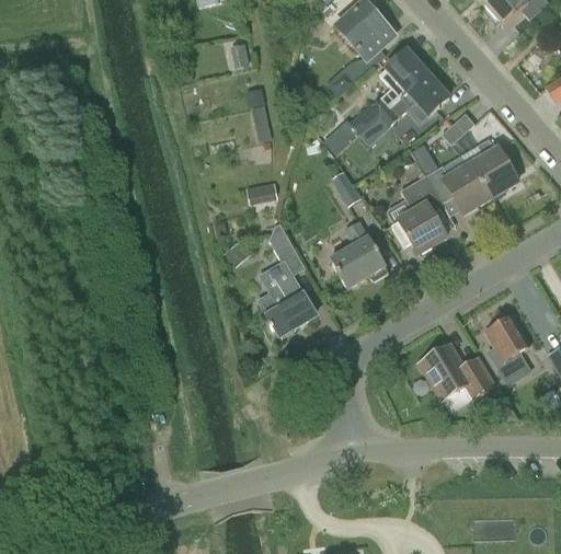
[(528,3),(525,0),(489,0),(484,4),(503,26),(521,11),(529,3),(528,3)]
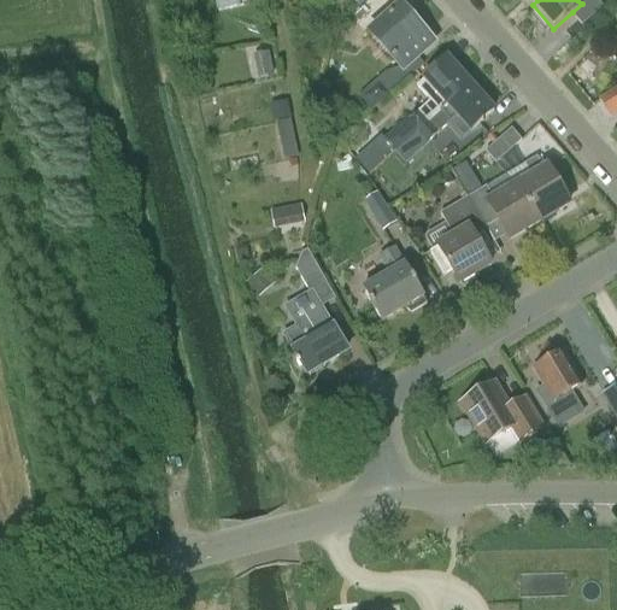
[(573,12),(582,23),(604,5),(603,4),(599,0),(585,0),(581,4),(582,4),(573,12)]
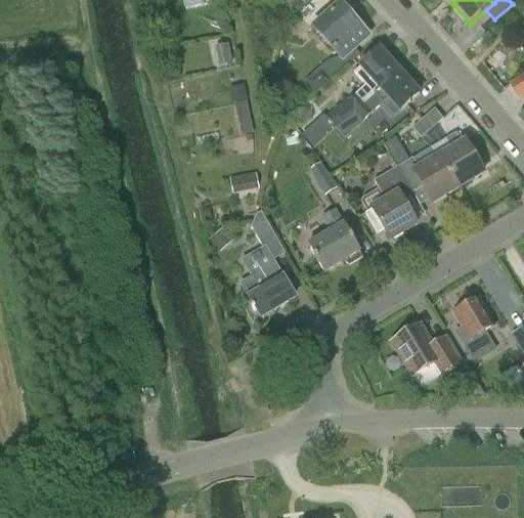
[(343,55),(368,33),(340,1),(314,24),(343,55)]
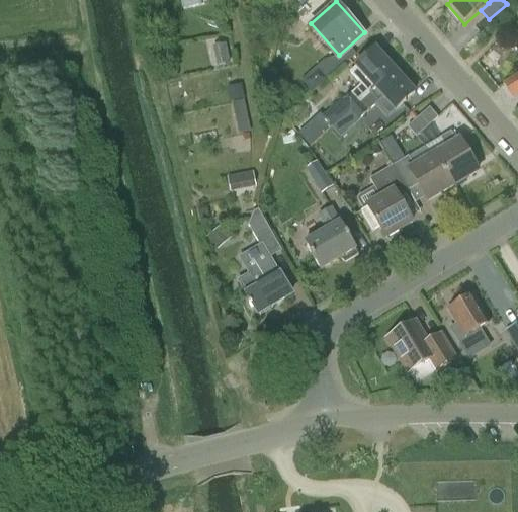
[(351,107),(396,67),(375,46),(350,68),(361,81),(345,95),(343,93),(323,112),(332,123),(351,106),(351,107)]
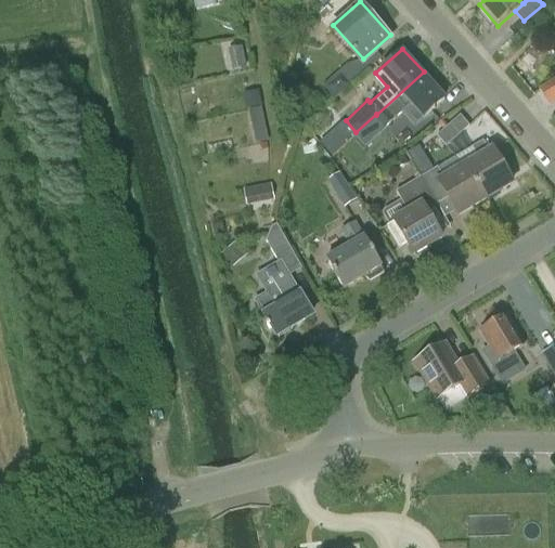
[(348,60),(323,81),(335,95),(360,73),(348,60)]
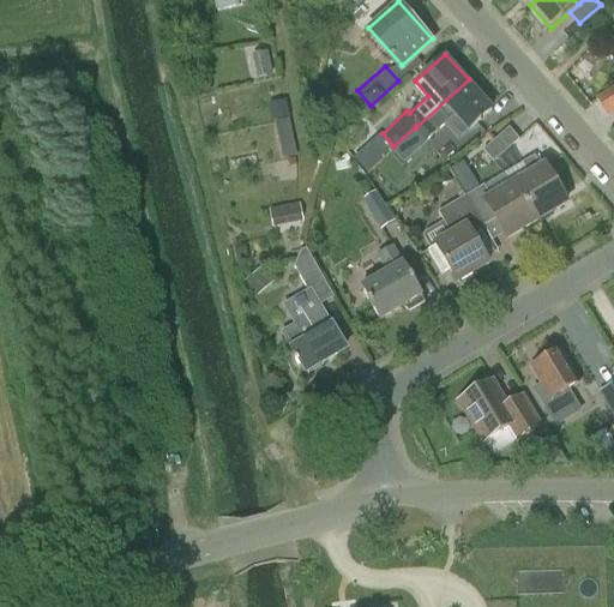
[(426,137),(447,118),(455,112),(469,126),(493,106),(469,79),(416,127),(426,137)]
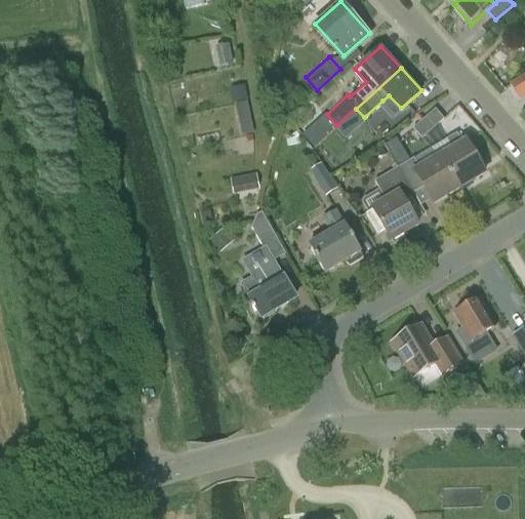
[(524,70),(510,80),(519,95),(524,90),(524,70)]
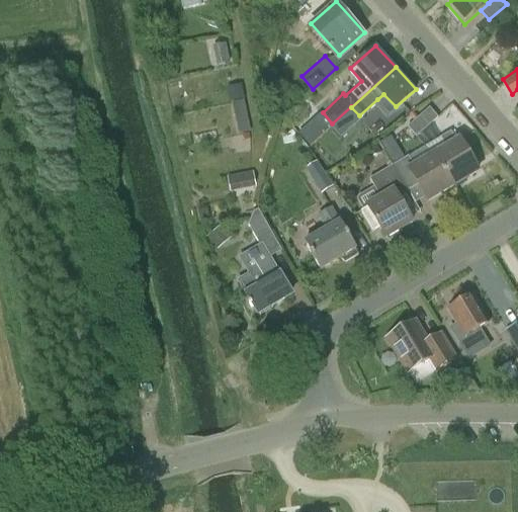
[(246,79),(231,80),(235,128),(250,125),(246,79)]
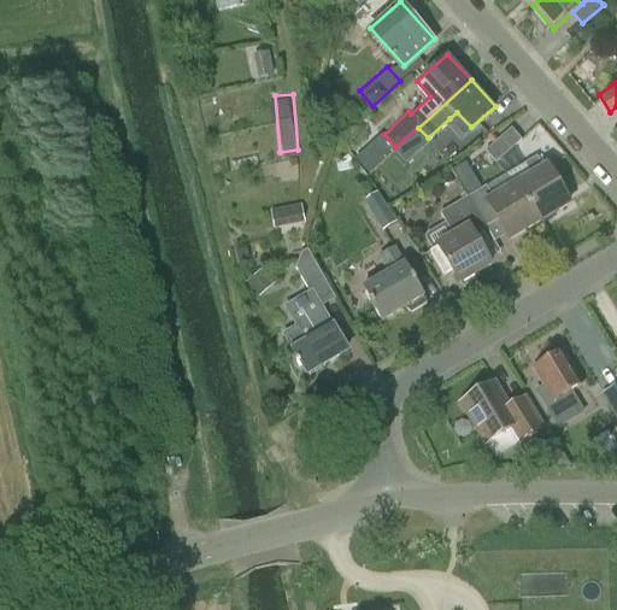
[(511,123),(485,146),(495,158),(522,135),(511,123)]
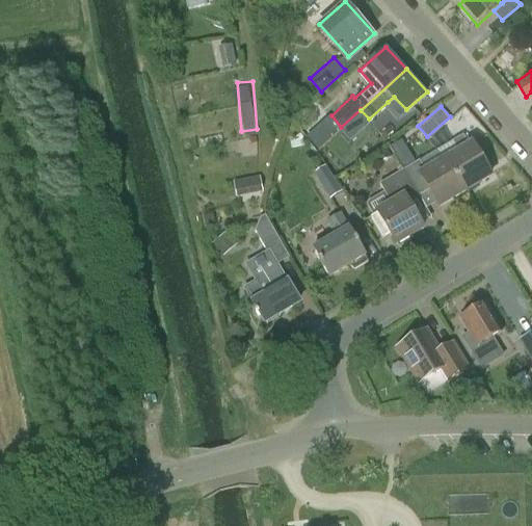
[(460,150),(448,157),(464,186),(490,172),(471,138),(469,139),(463,131),(453,137),(460,150)]
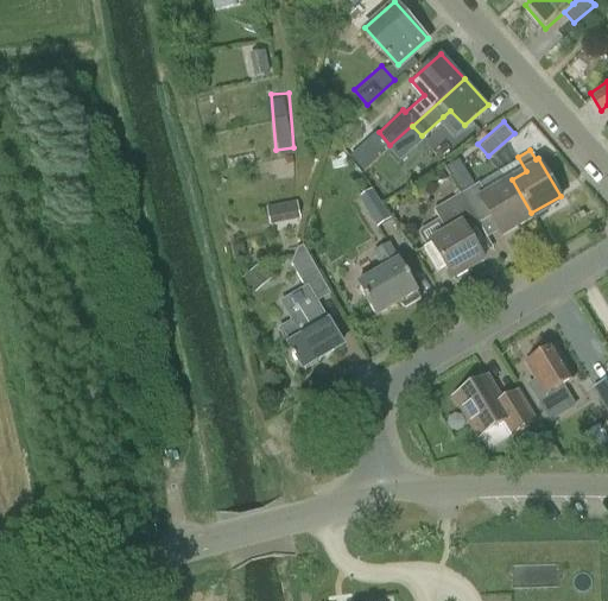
[(462,152),(450,158),(461,182),(474,177),(462,152)]
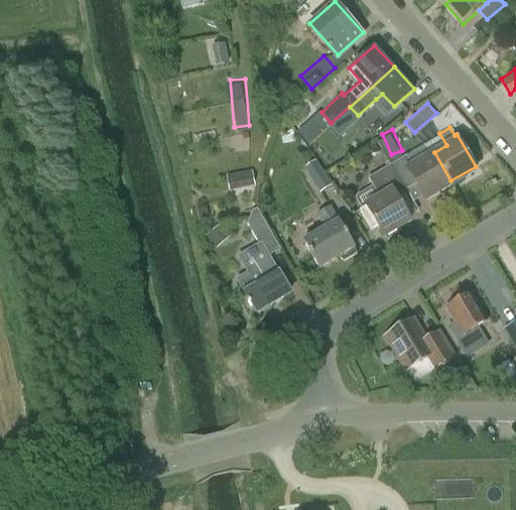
[(410,156),(432,145),(429,138),(407,149),(410,156)]
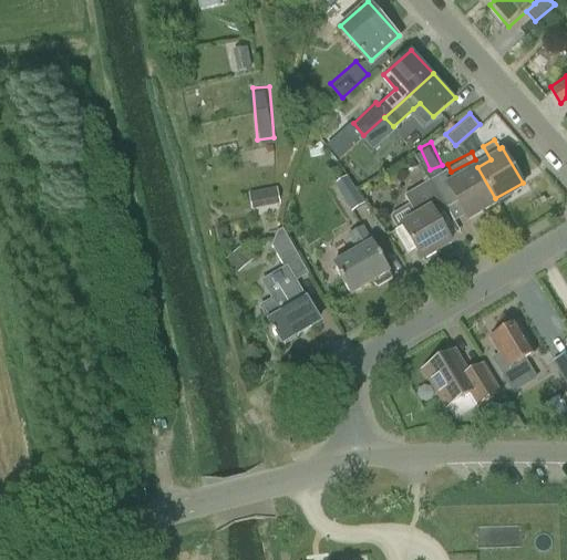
[(477,167),(455,179),(447,167),(431,177),(447,205),(459,198),(468,215),(495,198),(477,167)]
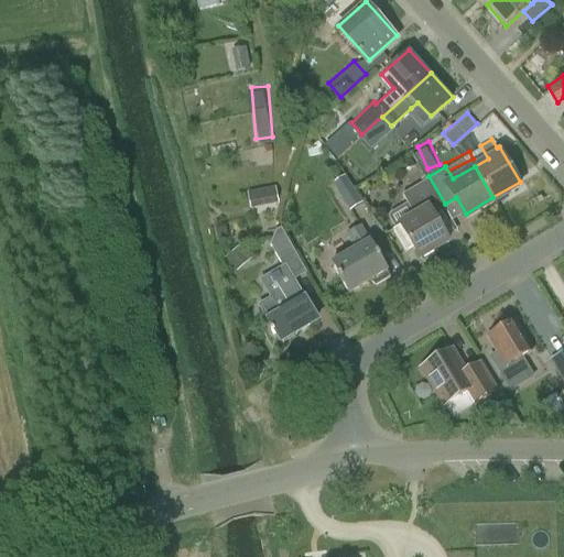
[(350,207),(362,199),(346,172),(333,179),(350,207)]
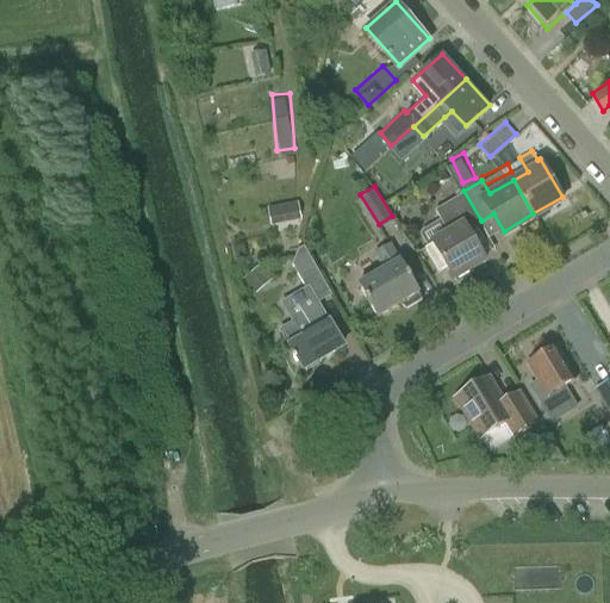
[(468,229),(481,221),(464,191),(436,206),(450,231),(435,240),(455,274),(485,256),(468,229)]
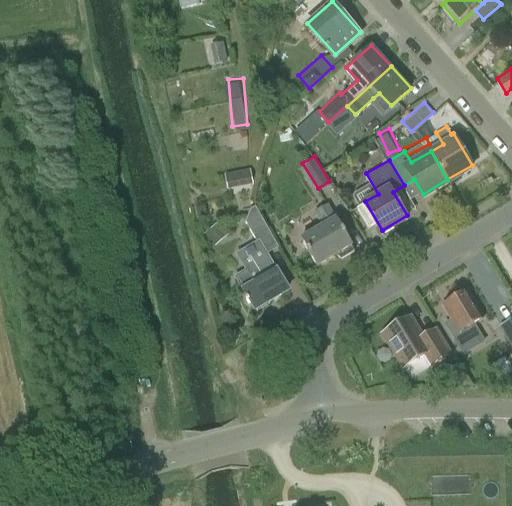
[(237,168),(241,183),(252,181),(249,166),(237,168)]
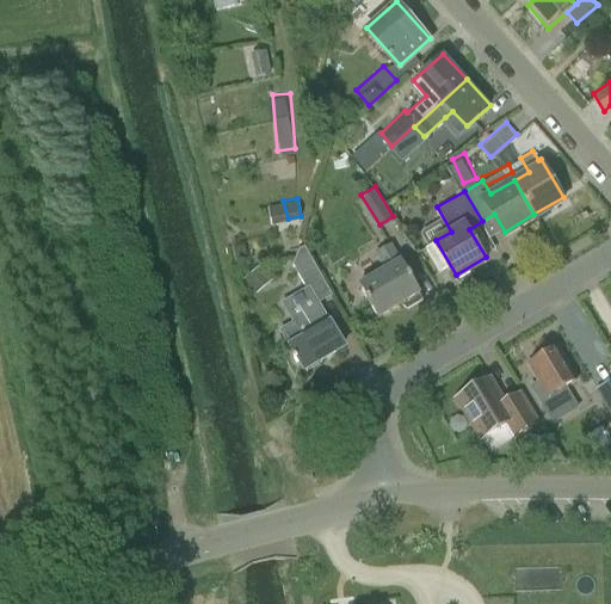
[(420,289),(402,258),(392,240),(376,250),(386,267),(359,282),(378,314),(402,300),(408,304),(424,296),(420,290),(420,289)]
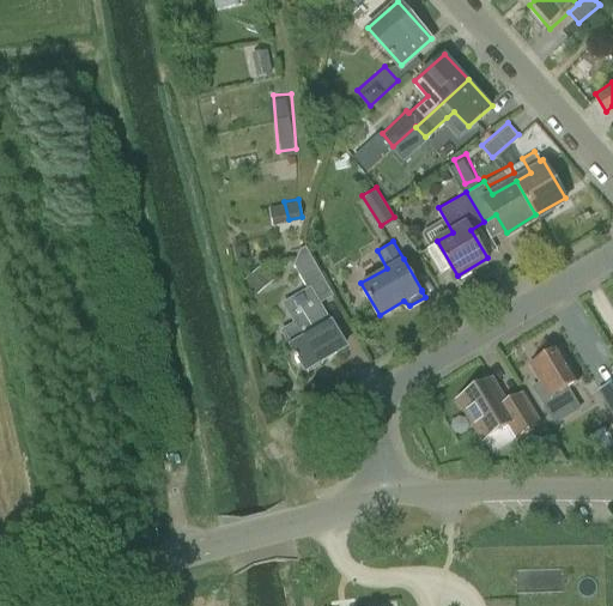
[(281,327),(291,344),(304,367),(345,343),(332,320),(320,300),(334,291),(307,243),(301,247),(295,262),(308,285),(283,300),(295,320),(281,327)]
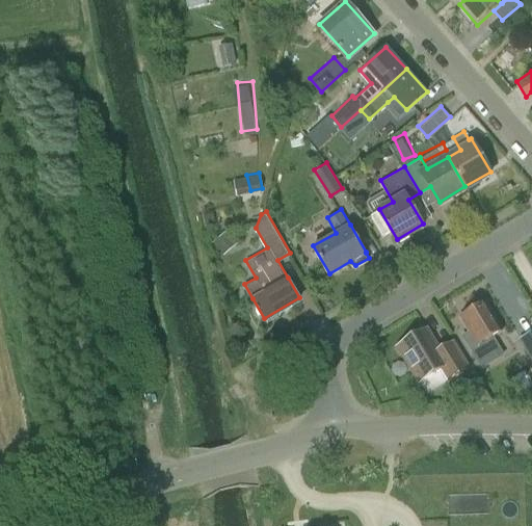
[(503,329),(484,298),(459,314),(469,331),(462,334),(471,347),(477,344),(487,362),(503,352),(493,335),(503,329)]
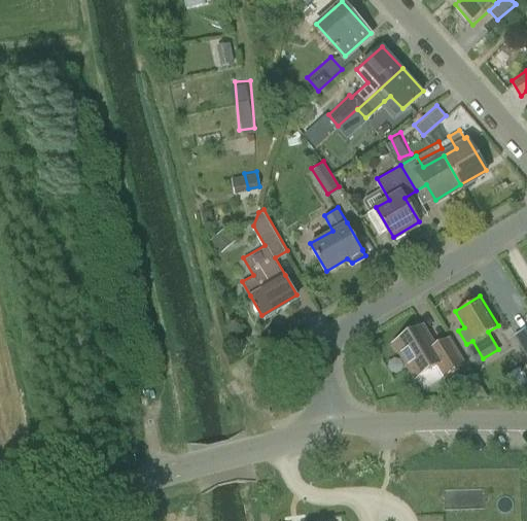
[(392,339),(413,377),(435,363),(442,375),(466,361),(451,335),(436,343),(425,321),(392,339)]
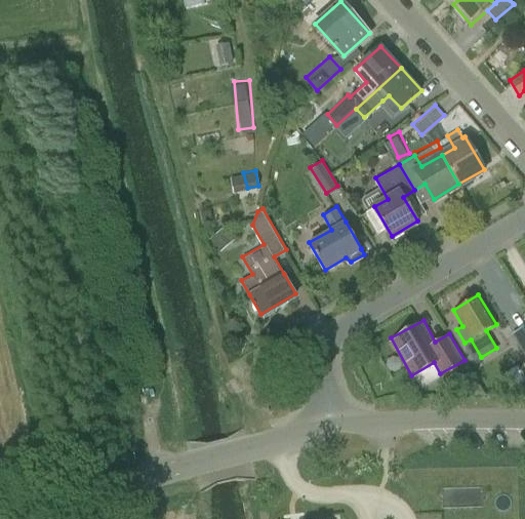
[(524,322),(514,329),(524,348),(524,322)]
